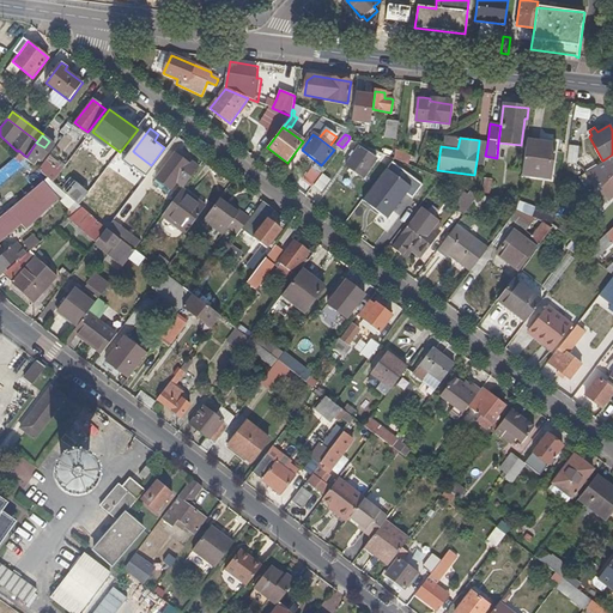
[(553,180),(558,145),(527,140),(522,176),(553,180)]
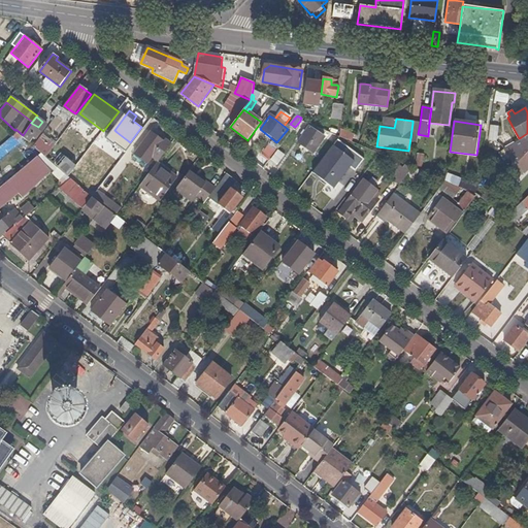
[(42,131),(46,125),(42,122),(38,127),(42,131)]
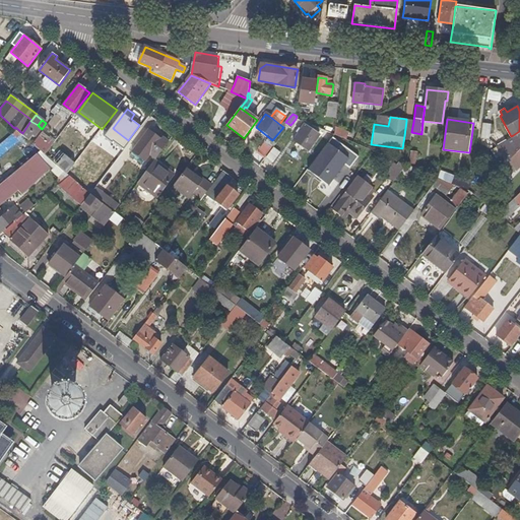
[(42,129),(38,125),(30,121),(22,133),(21,134),(28,141),(34,134),(36,137),(42,129)]
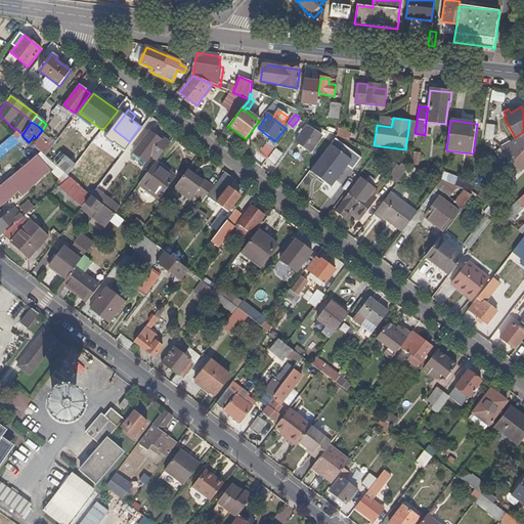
[(415,133),(417,123),(409,122),(407,137),(413,138),(415,133)]
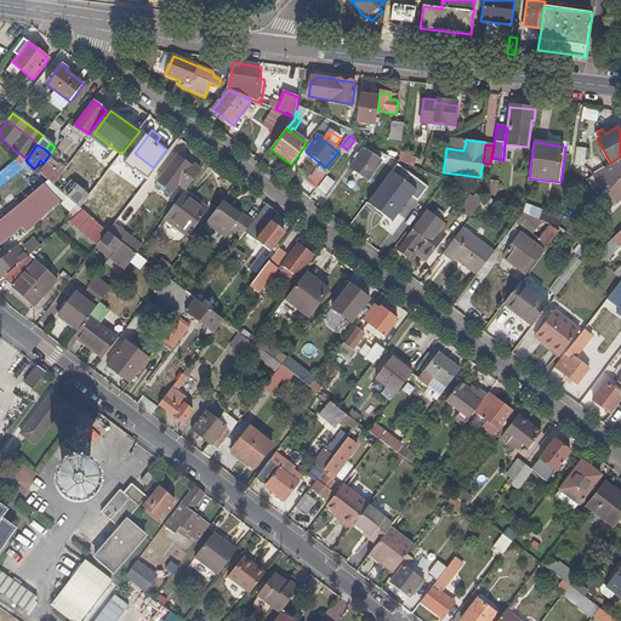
[(368,181),(381,161),(364,149),(360,154),(358,153),(354,158),(357,159),(351,169),(354,172),(368,181)]
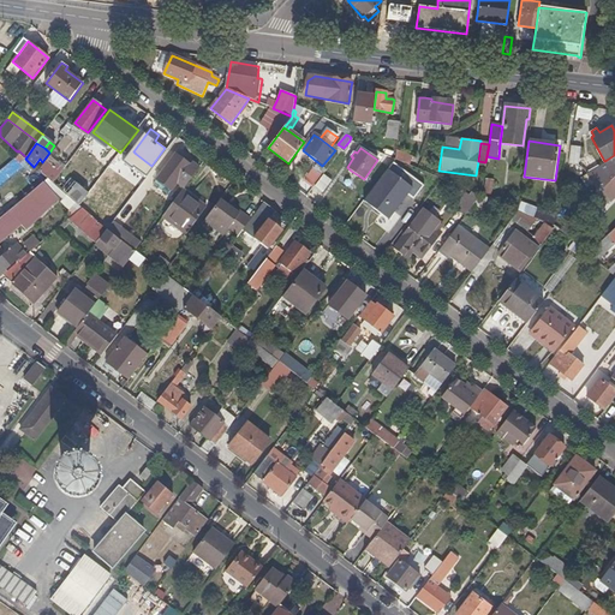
[(25,159),(18,151),(17,151),(12,155),(21,163),(25,159)]
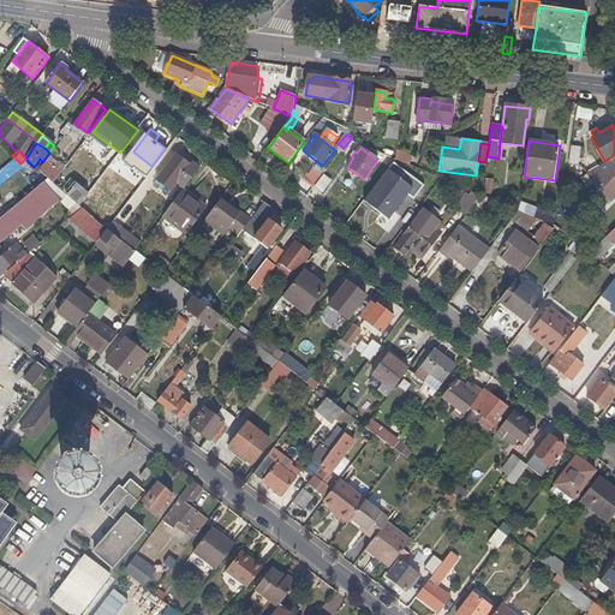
[(408,166),(411,157),(396,151),(395,157),(395,160),(398,161),(408,166)]
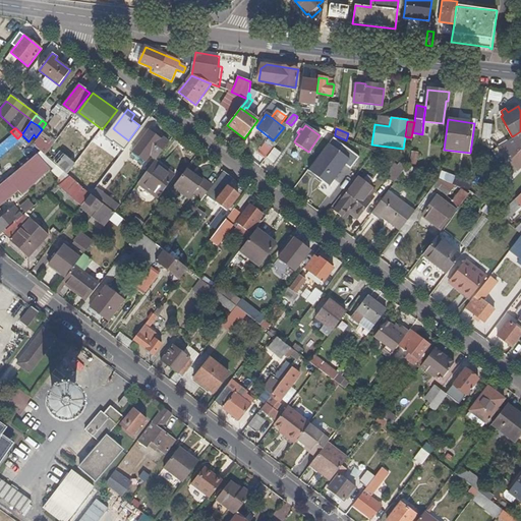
[(156,159),(168,142),(163,138),(161,140),(149,131),(142,138),(140,137),(137,141),(147,149),(152,153),(150,156),(156,159)]
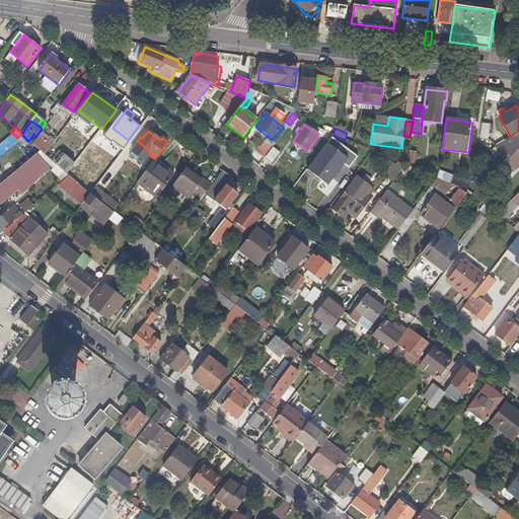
[(518,148),(518,131),(512,135),(510,136),(496,145),(503,156),(506,162),(518,148)]
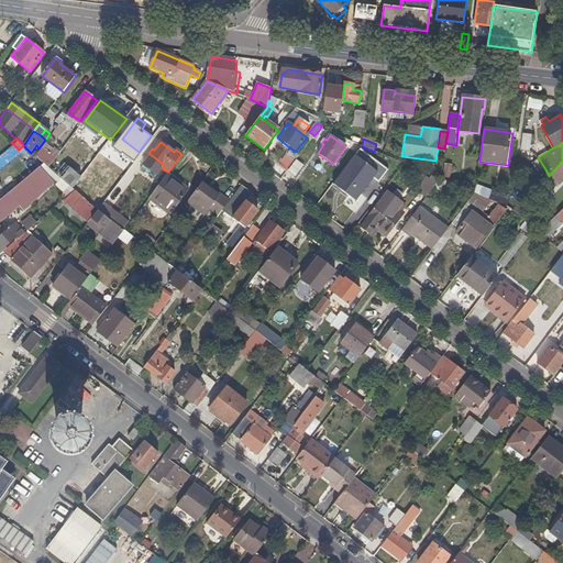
[(57,156),(44,144),(37,154),(35,156),(43,164),(48,167),(57,156)]
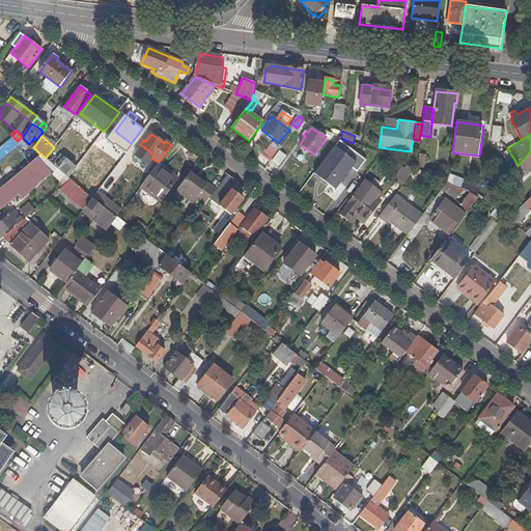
[(336,145),(341,138),(335,136),(331,141),(336,145)]
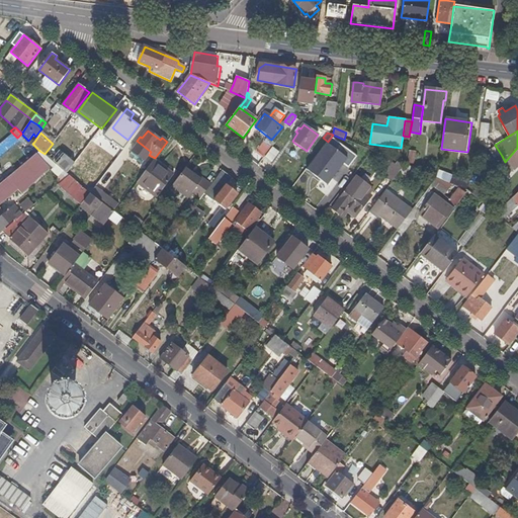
[(331,156),(339,144),(335,141),(326,152),(328,153),(331,156)]
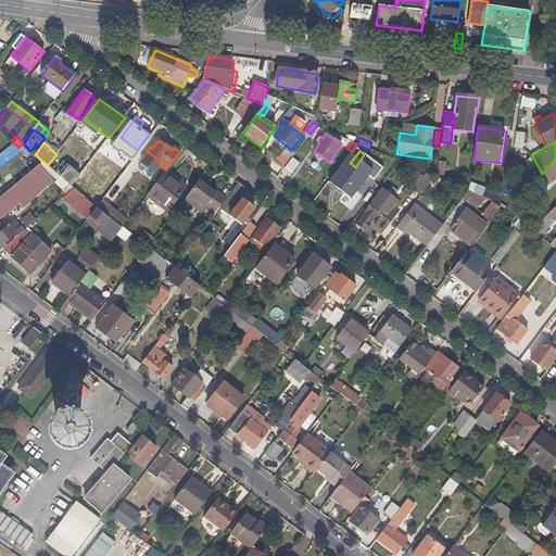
[(281,169),(290,159),(283,153),(275,164),(281,169)]
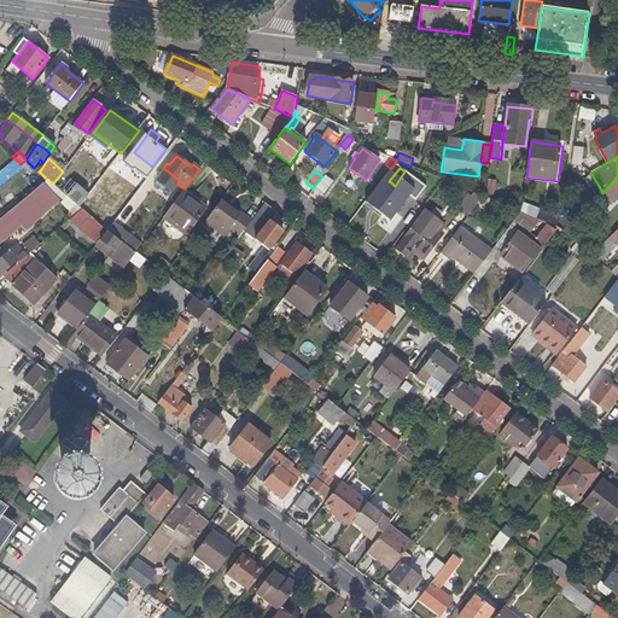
[(417,188),(421,182),(415,179),(417,178),(406,170),(404,172),(395,186),(414,200),(421,191),(417,188)]
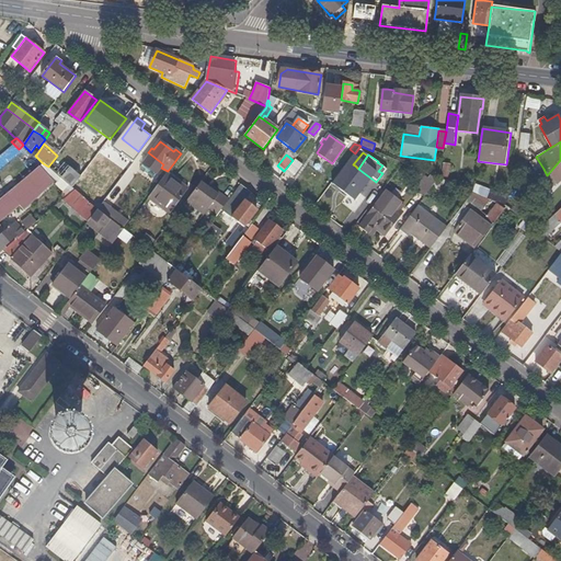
[(59,168),(64,161),(58,157),(57,156),(48,167),(53,171),(56,165),(59,168)]
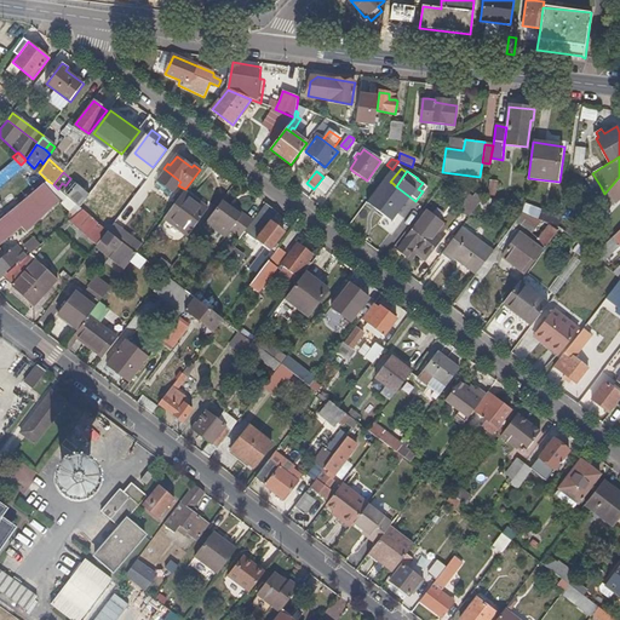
[(323,194),(332,183),(326,177),(316,189),(323,194)]
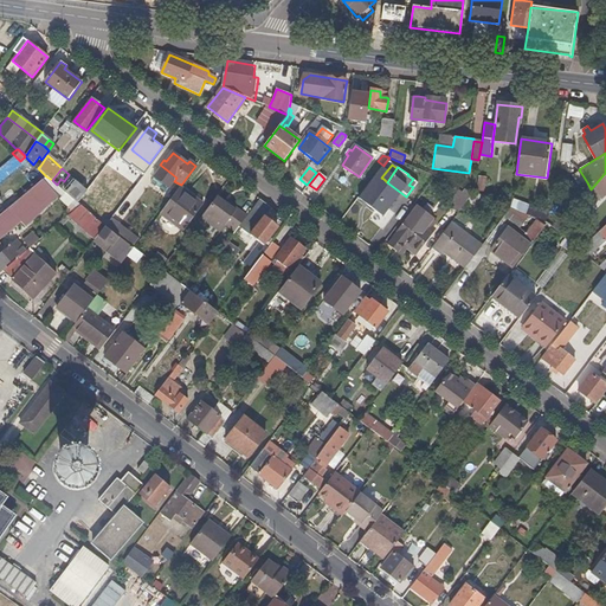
[(84,195),(89,189),(82,185),(69,174),(64,181),(60,179),(57,185),(75,200),(78,204),(84,195)]
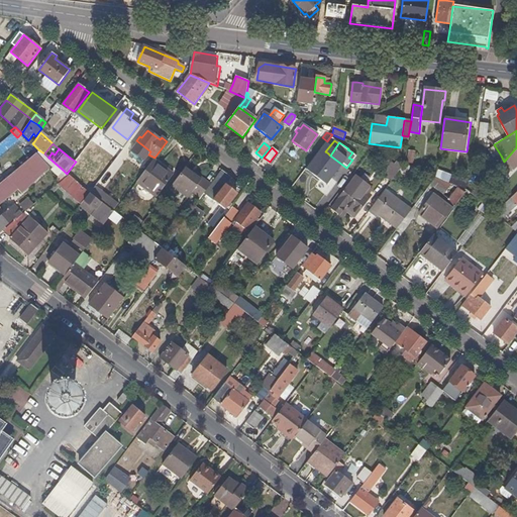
[(44,153),(39,150),(37,152),(43,160),(50,167),(61,174),(64,171),(48,158),(44,153)]
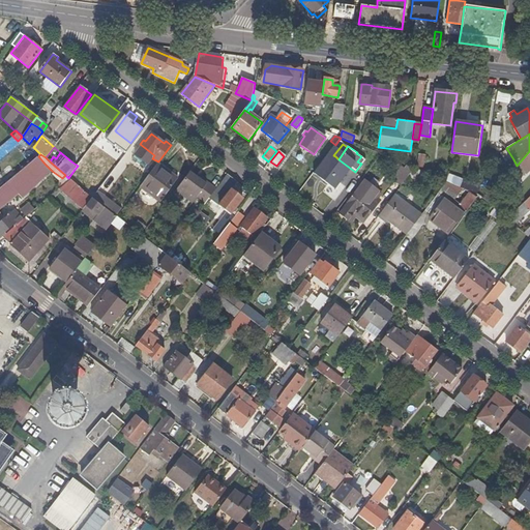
[(23,198),(36,185),(52,171),(45,164),(38,156),(29,164),(9,180),(0,188),(0,208),(19,194),(23,198)]
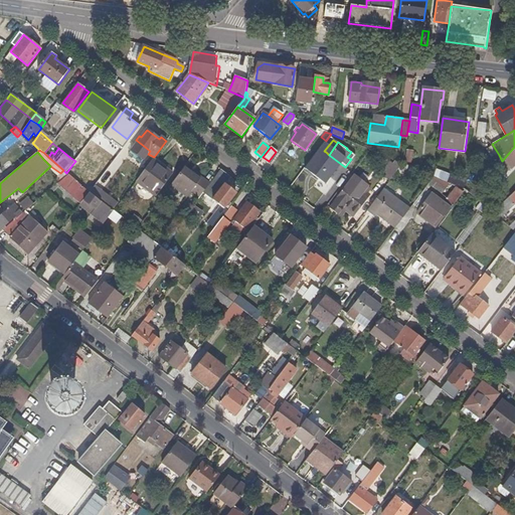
[(156,195),(173,173),(167,168),(160,163),(154,157),(136,181),(155,195),(156,195)]
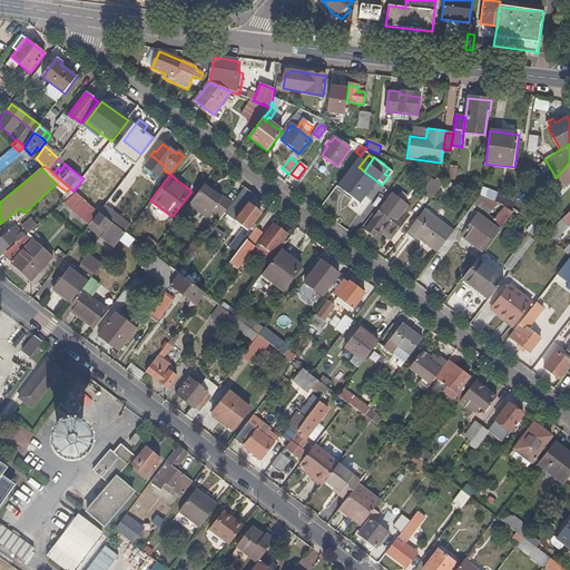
[(444,184),(436,178),(434,182),(432,179),(431,183),(440,189),(444,184)]
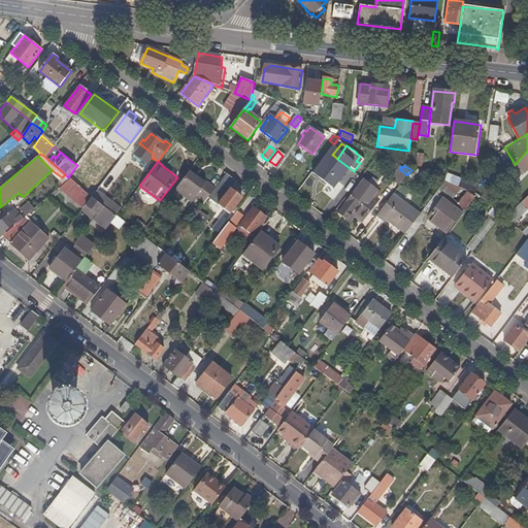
[(414,180),(421,171),(413,168),(411,170),(407,175),(414,180)]
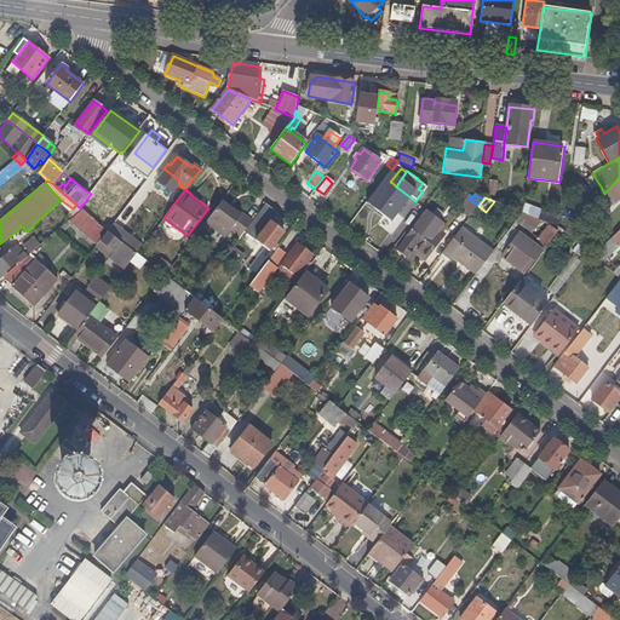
[(99,212),(99,211),(86,200),(80,208),(82,210),(93,220),(99,213),(99,212)]
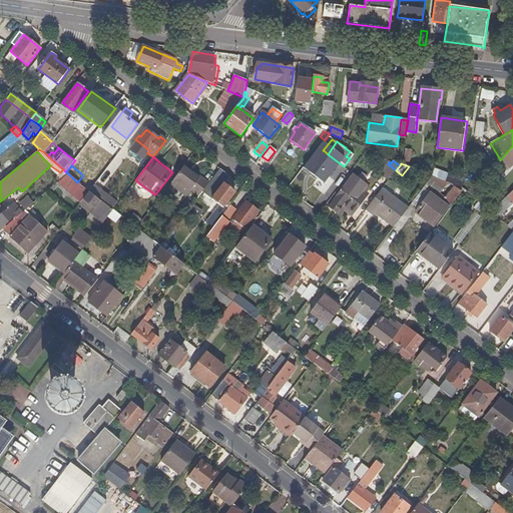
[(356,212),(375,186),(369,182),(374,176),(373,172),(364,165),(360,165),(328,207),(337,213),(345,203),(356,212)]
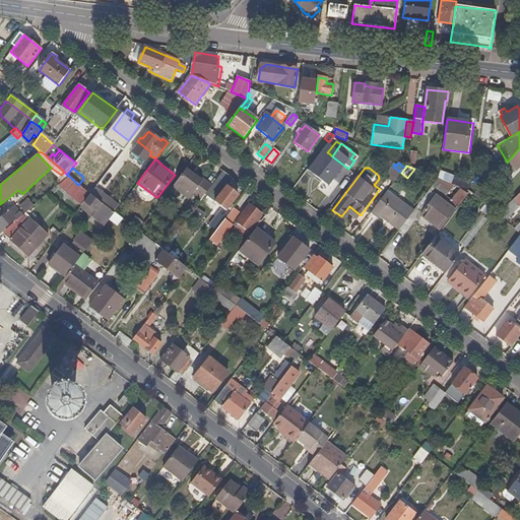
[(213,185),(195,172),(194,174),(187,169),(174,186),(176,188),(190,198),(194,193),(202,199),(205,195),(213,185)]
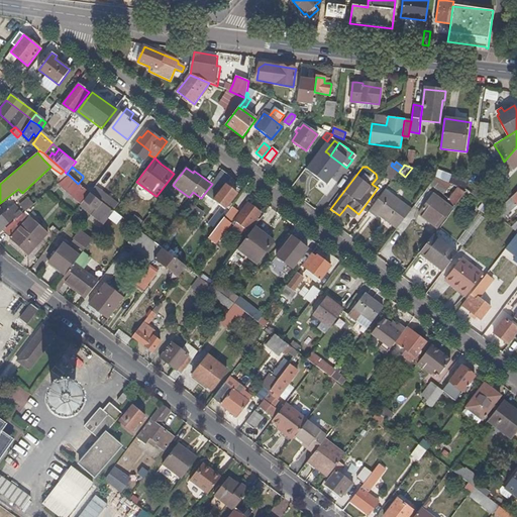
[(214,201),(225,186),(226,186),(232,178),(222,170),(215,180),(212,184),(204,194),(214,201)]
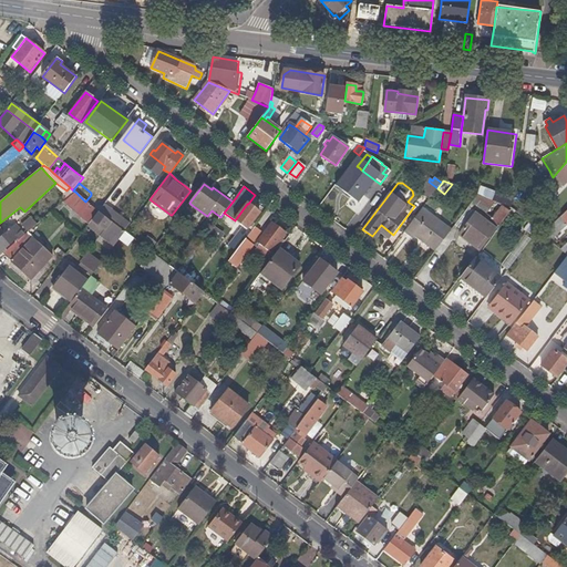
[(512,209),(513,199),(485,187),(484,197),(503,205),(512,209)]
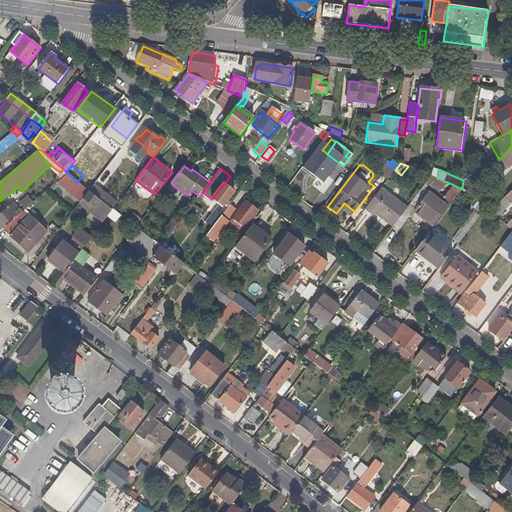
[(77,182),(68,173),(58,181),(72,196),(80,203),(83,199),(89,192),(77,182)]
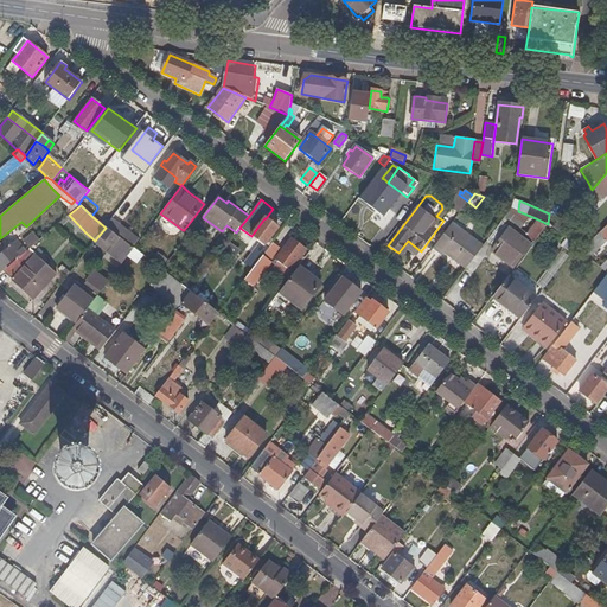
[(110,221),(97,209),(91,216),(106,228),(108,223),(110,221)]
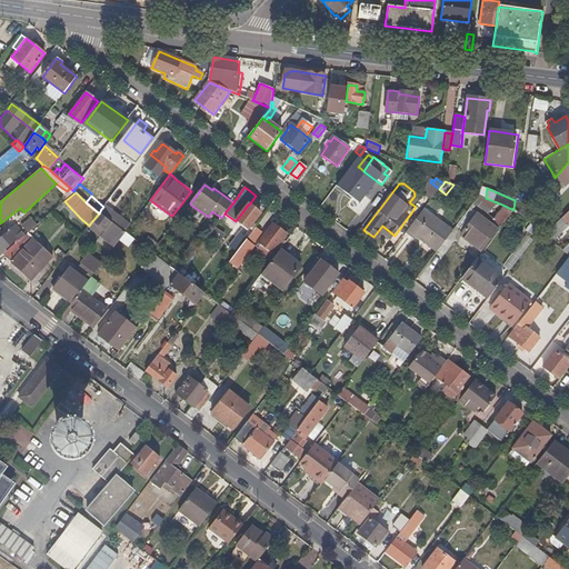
[(247,230),(258,216),(259,213),(250,207),(249,205),(248,205),(236,221),(243,228),(247,230)]
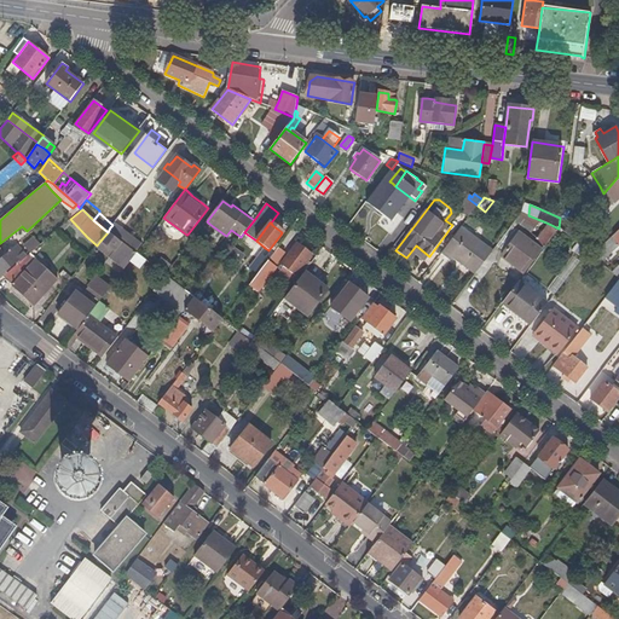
[(386,242),(395,230),(388,224),(379,237),(386,242)]
